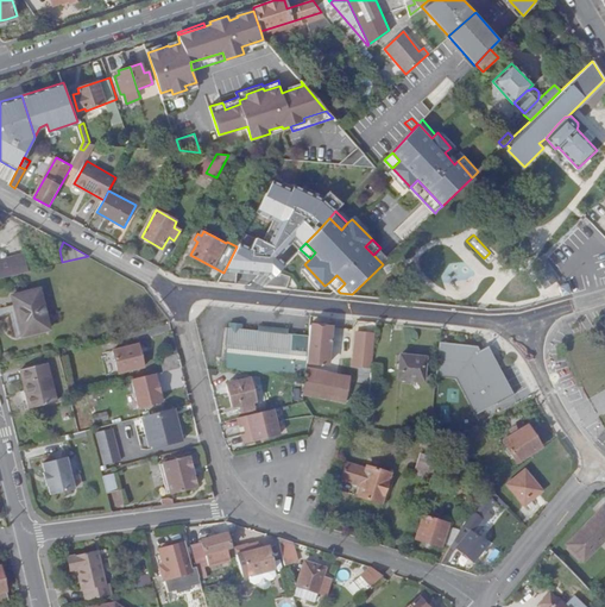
[(0,276),(29,270),(25,252),(1,257),(0,254),(0,276)]
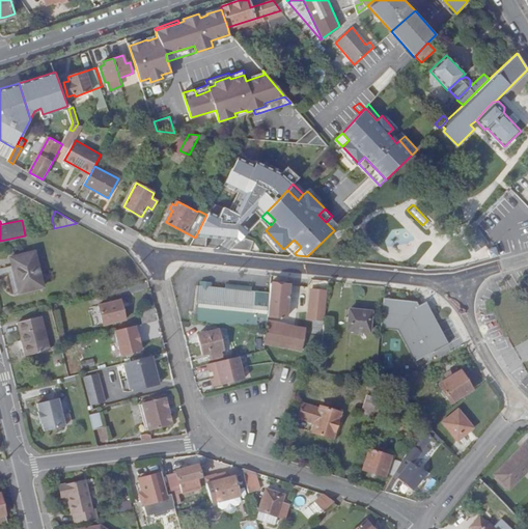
[(483,246),(485,250),(489,249),(477,231),(474,233),(475,235),(470,239),(476,250),(483,246)]
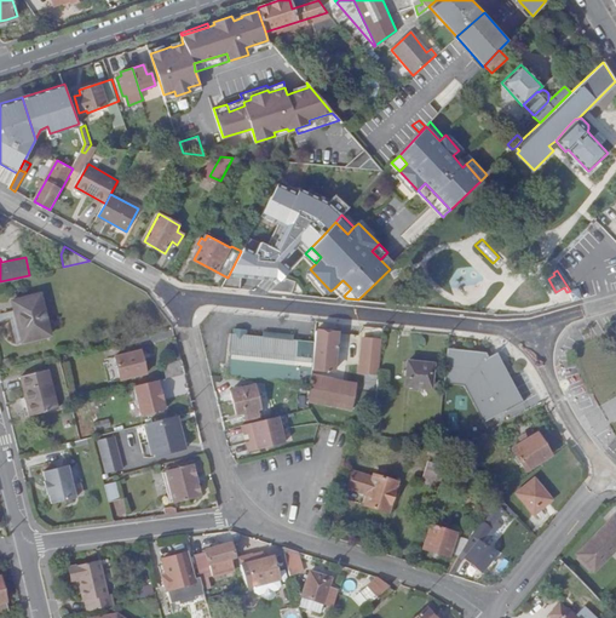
[(270,291),(293,293),(294,280),(282,279),(270,291)]
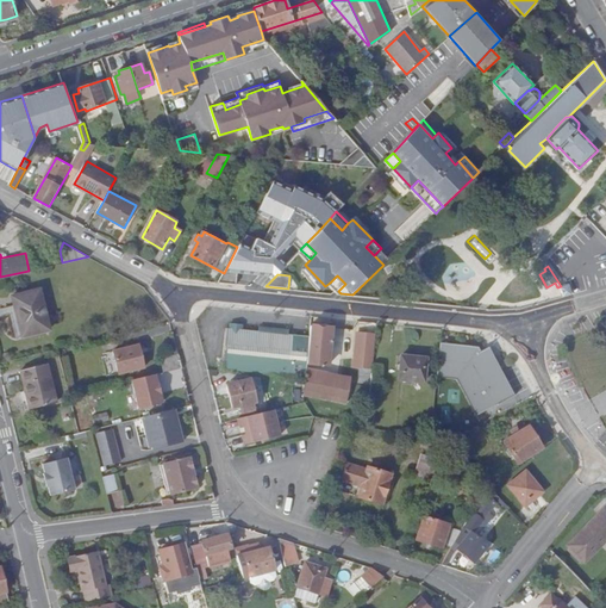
[(338,291),(345,284),(337,275),(330,283),(338,291)]
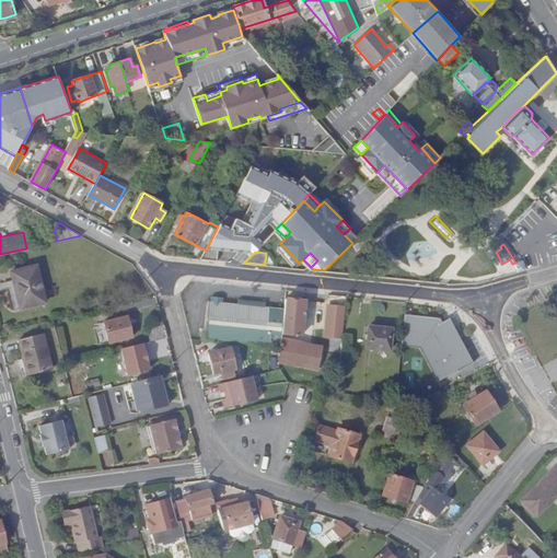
[(525,270),(523,262),(515,263),(519,272),(525,270)]
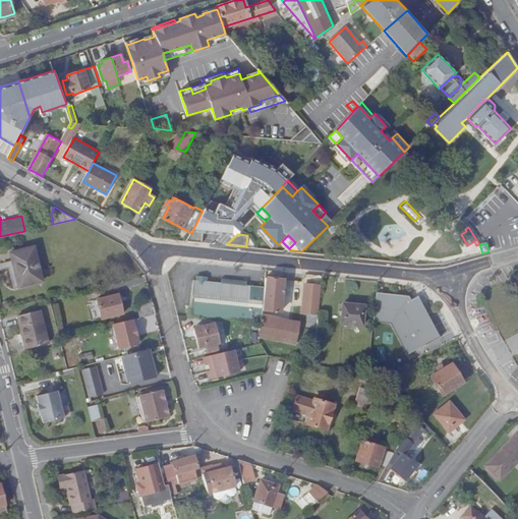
[(7,258),(13,286),(42,279),(33,244),(9,250),(11,257),(7,258)]
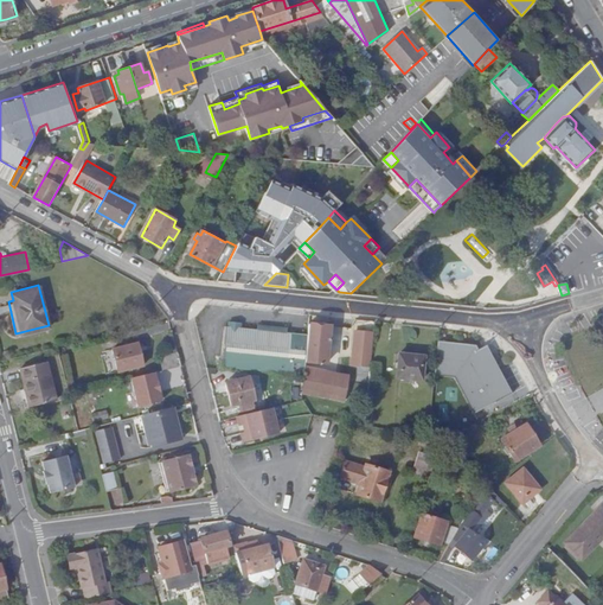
[(328,363),(332,325),(310,323),(309,333),(307,361),(328,363)]
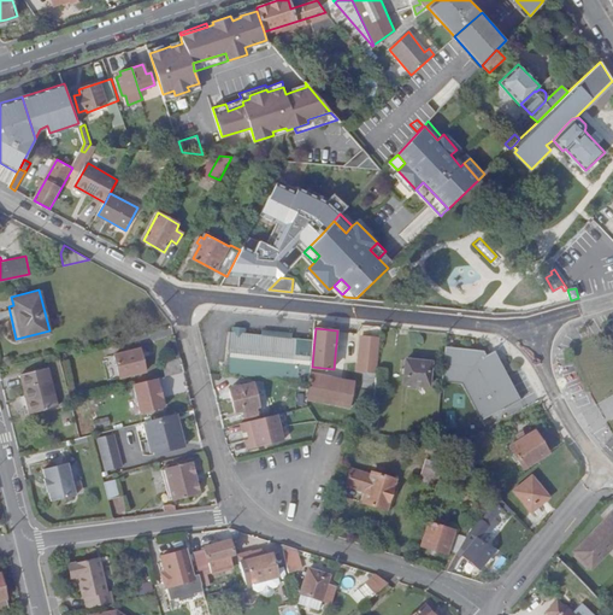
[(314,339),(233,329),(228,373),(301,381),(311,382),(312,367),(314,339)]
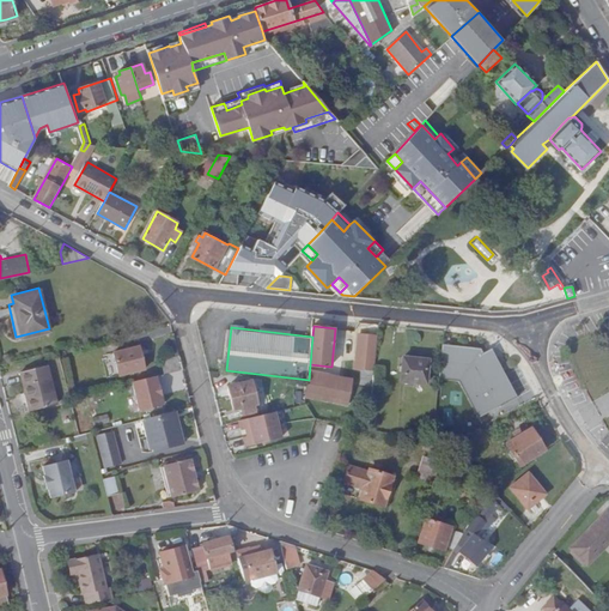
[(360,336),(358,361),(376,362),(378,337),(360,336)]
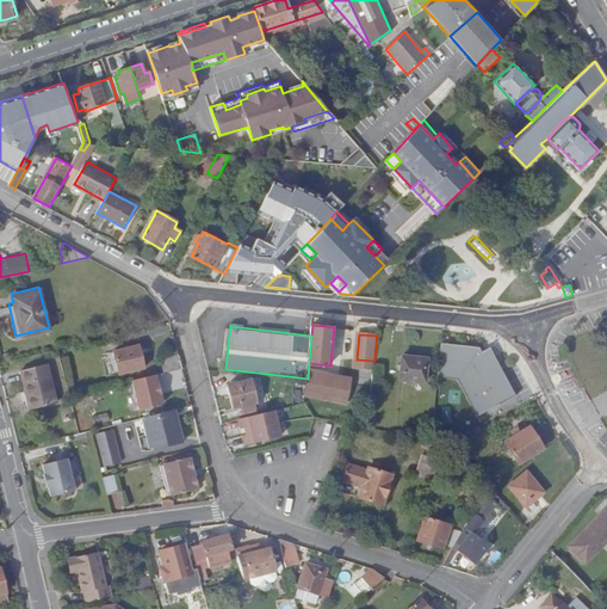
[(117,350),(123,373),(147,367),(141,344),(136,345),(135,342),(124,344),(125,348),(117,350)]
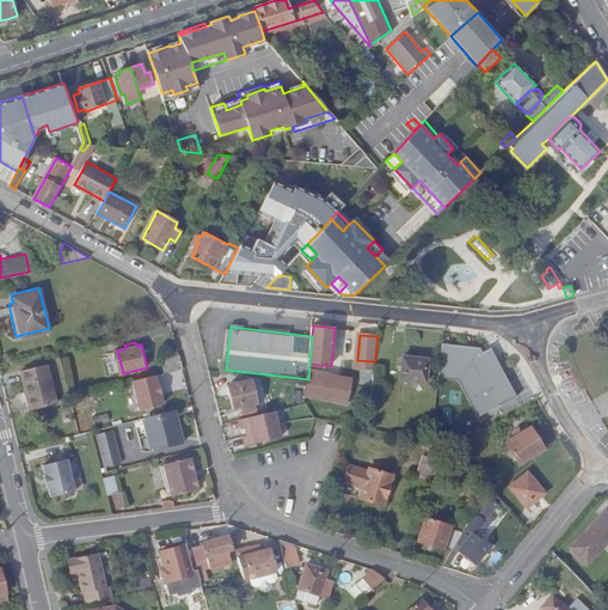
[(480,347),(442,342),(440,370),(462,373),(481,412),(498,403),(499,406),(515,396),(493,357),(490,359),(485,351),(480,353),(480,347)]
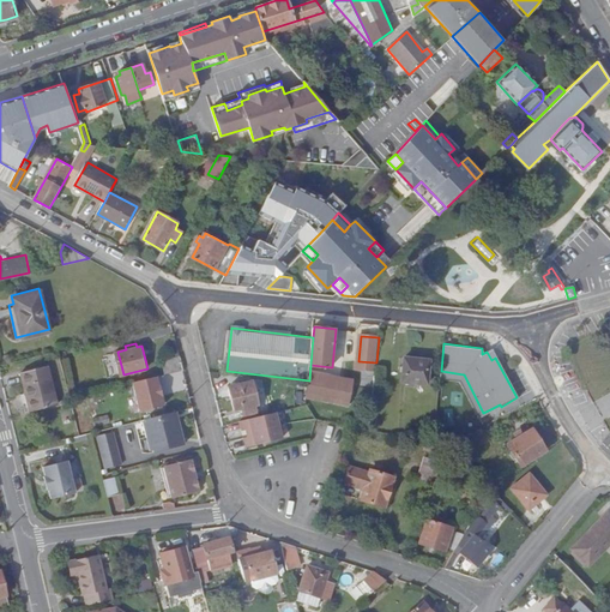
[(165,373),(185,369),(181,355),(163,360),(165,373)]
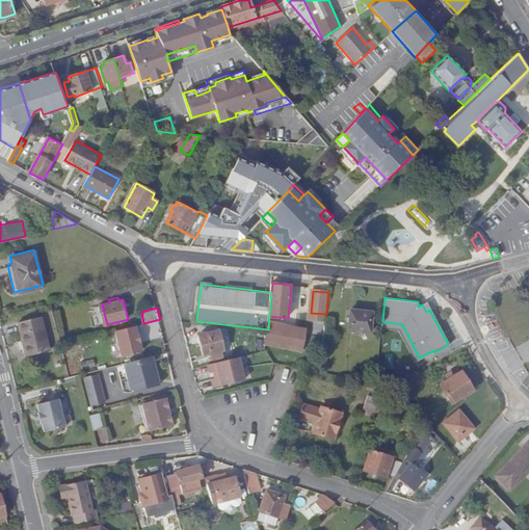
[(349,330),(372,333),(374,312),(351,310),(349,330)]
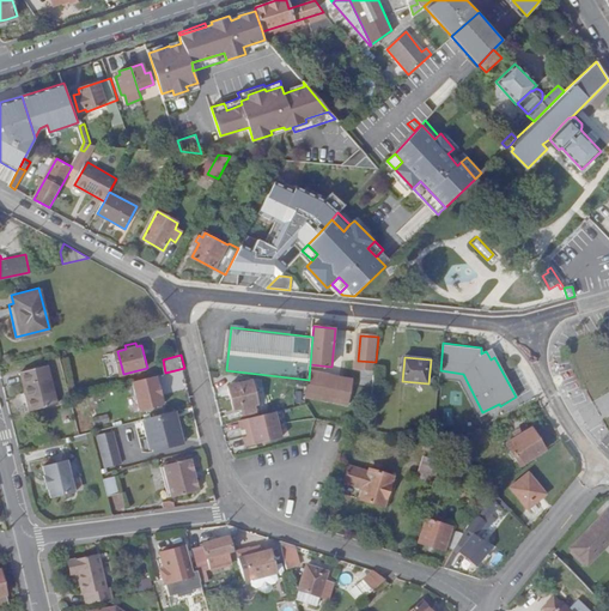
[(376,362),(358,361),(358,369),(375,371),(376,367),(376,362)]
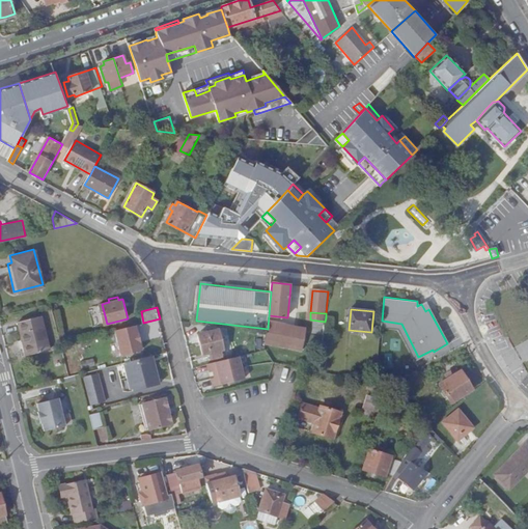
[(308,325),(287,323),(287,317),(269,315),(268,329),(267,334),(267,344),(306,349),(308,325)]
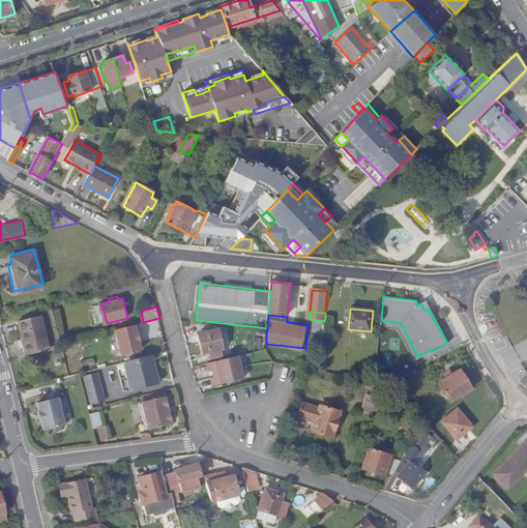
[(23,355),(47,349),(38,316),(15,321),(23,355)]
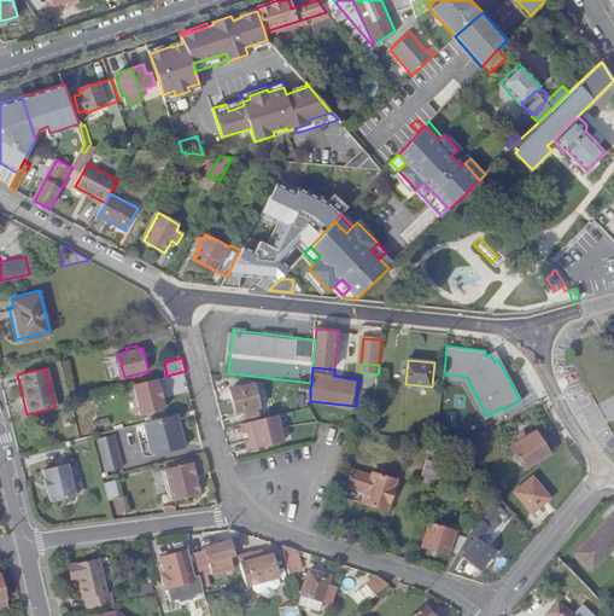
[(386,385),(387,371),(379,370),(378,375),(378,384),(386,385)]
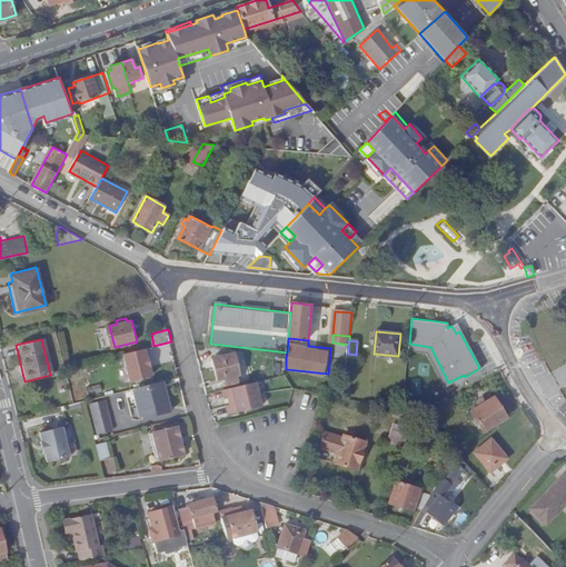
[(151,366),(147,347),(125,354),(131,380),(152,375),(150,366),(151,366)]
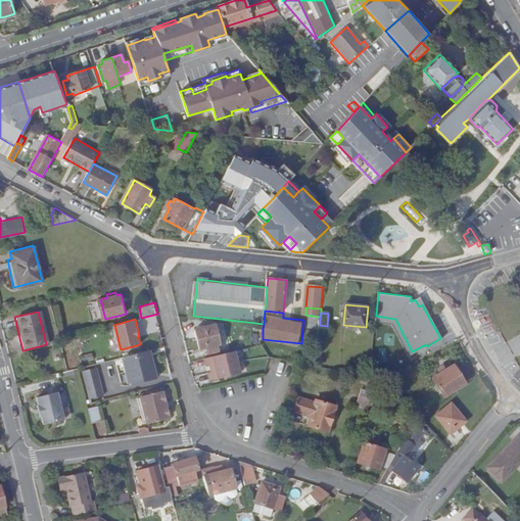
[(218,342),(220,341),(216,322),(195,326),(200,346),(207,344),(208,350),(219,347),(218,342)]
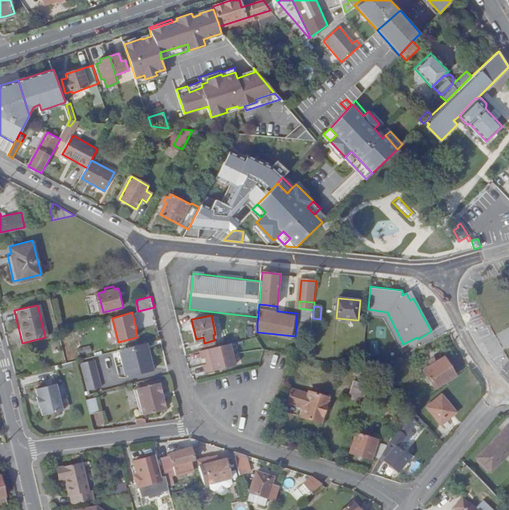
[(148,342),(123,348),(124,350),(121,351),(127,375),(129,374),(130,376),(155,370),(154,364),(156,363),(152,348),(150,349),(148,342)]
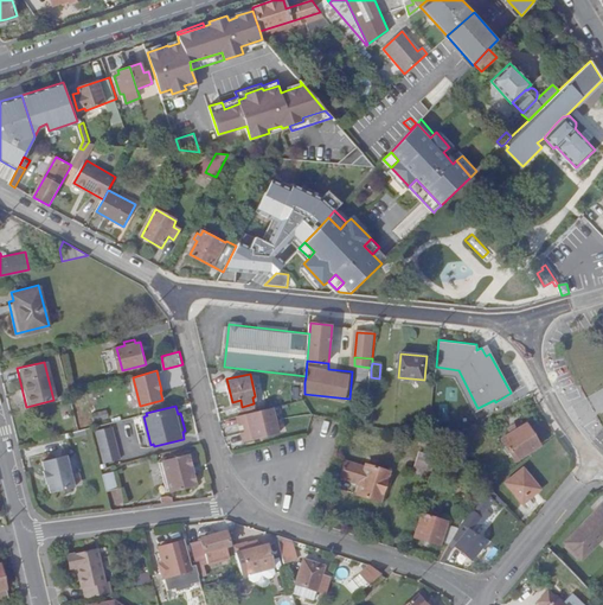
[(281,434),(274,407),(238,415),(245,443),(281,434)]
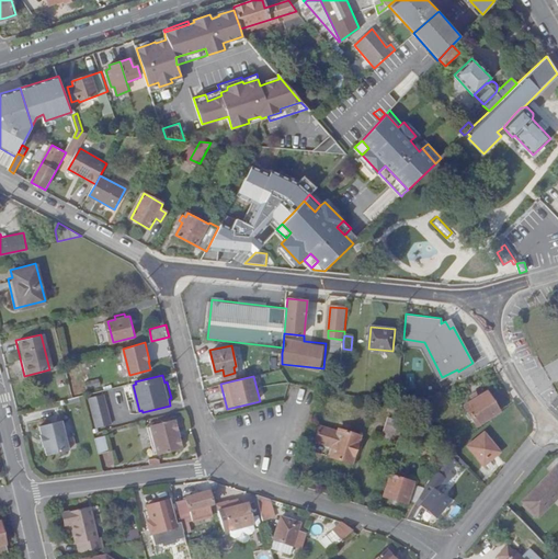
[(91,397),(98,426),(113,423),(105,392),(91,397)]
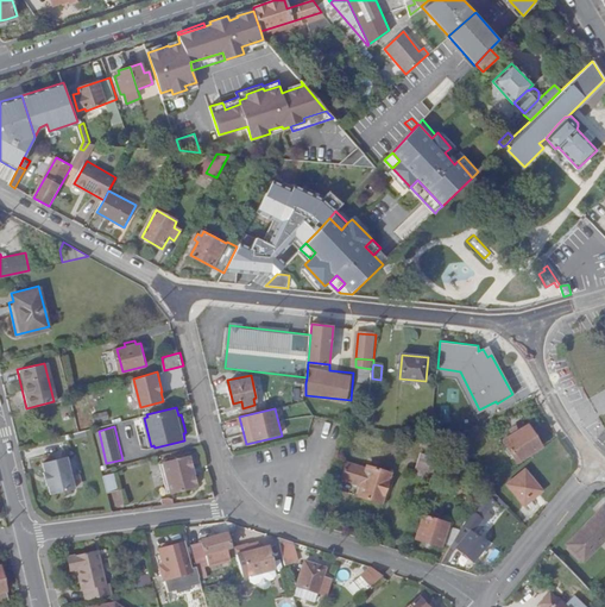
[(517,463),(541,448),(528,426),(503,442),(509,450),(506,452),(509,456),(511,455),(517,463)]
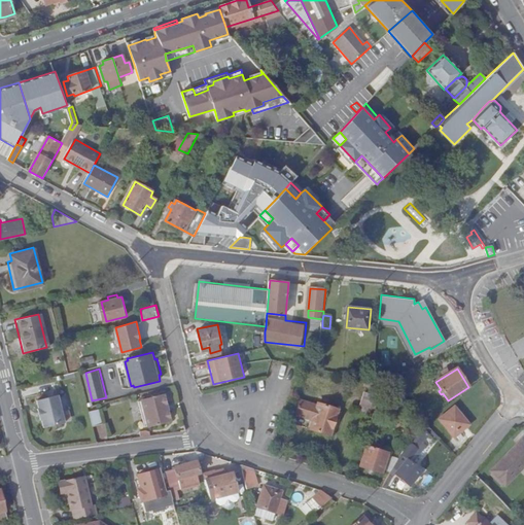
[(380,388),(379,392),(383,393),(386,384),(369,379),(368,384),(380,388)]
